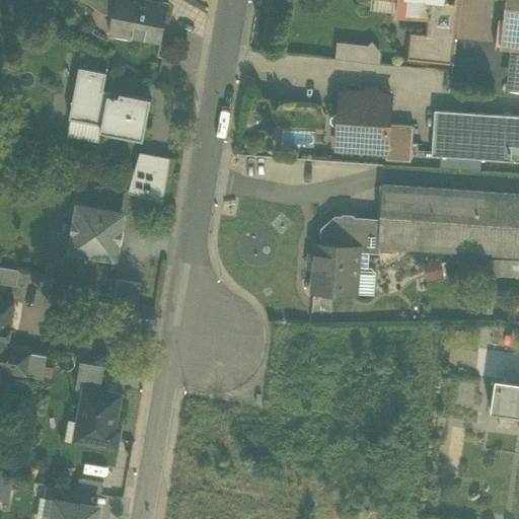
[(116,33),(161,43),(168,2),(155,0),(99,0),(120,11),(116,33)]
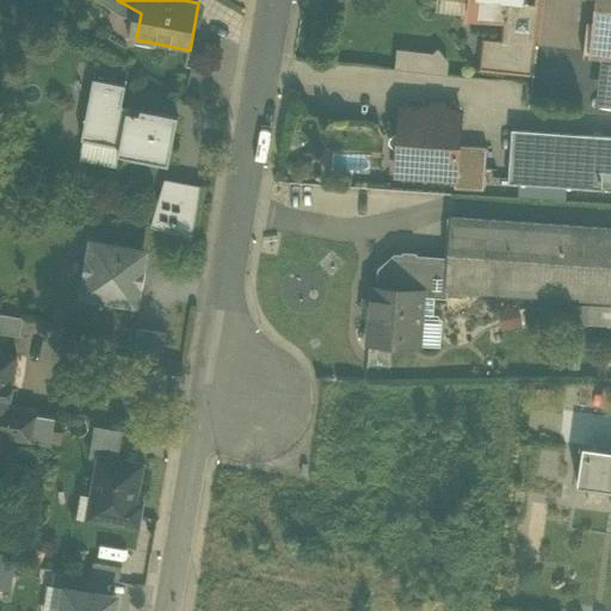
[(470,0),(436,0),(436,12),(469,17),(470,0)]
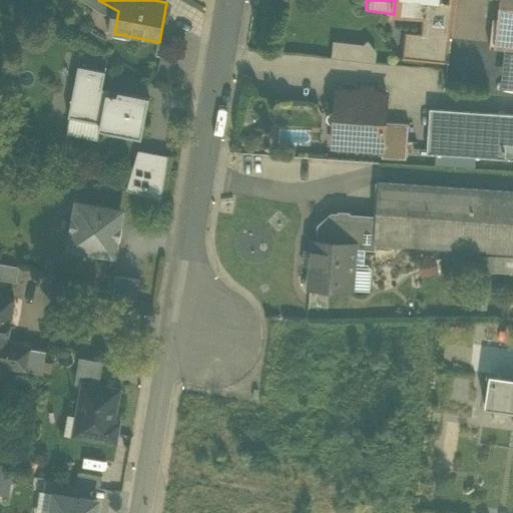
[(426,16),(427,2),(427,0),(395,0),(394,14),(423,17),(426,17),(426,18),(429,18),(429,16),(426,16)]
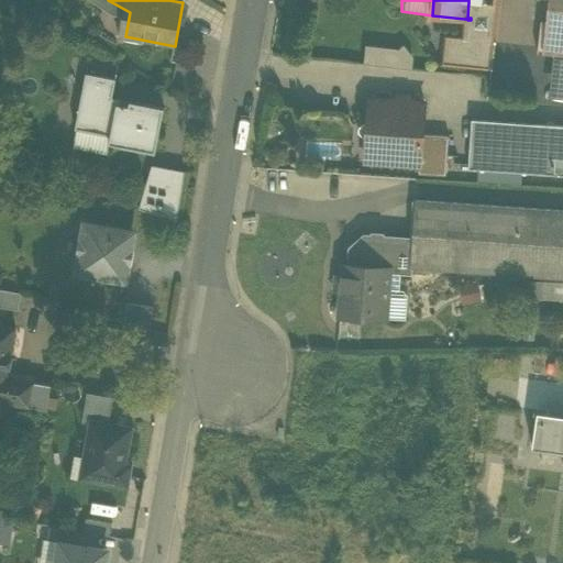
[(562,0),(549,0),(544,47),(559,50),(562,50),(562,0)]
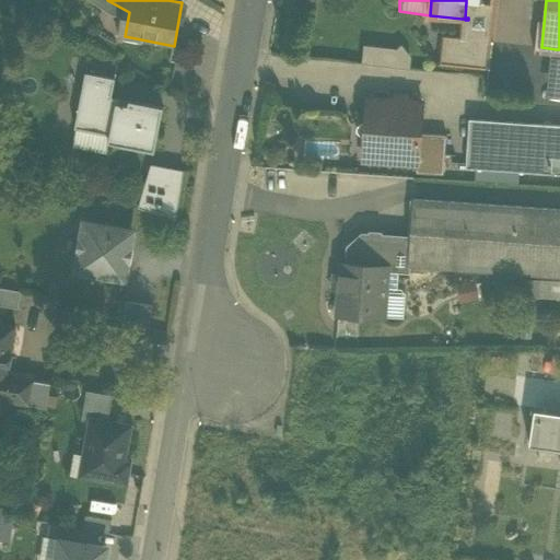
[(488,41),(491,6),(477,3),(466,2),(465,18),(468,18),(468,20),(465,20),(465,19),(462,19),(461,38),(488,41)]
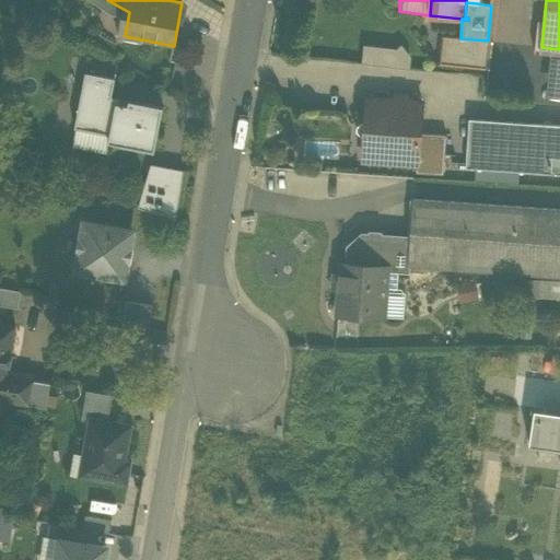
[(455,54),(457,37),(444,36),(441,63),(477,68),(474,62),(462,61),(455,54)]
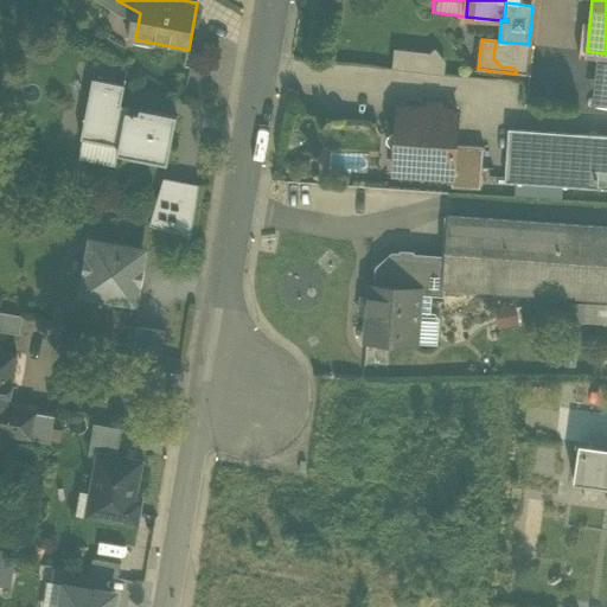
[(517,74),(525,74),(529,44),(499,42),(496,40),(493,58),(500,66),(513,68),(517,74)]
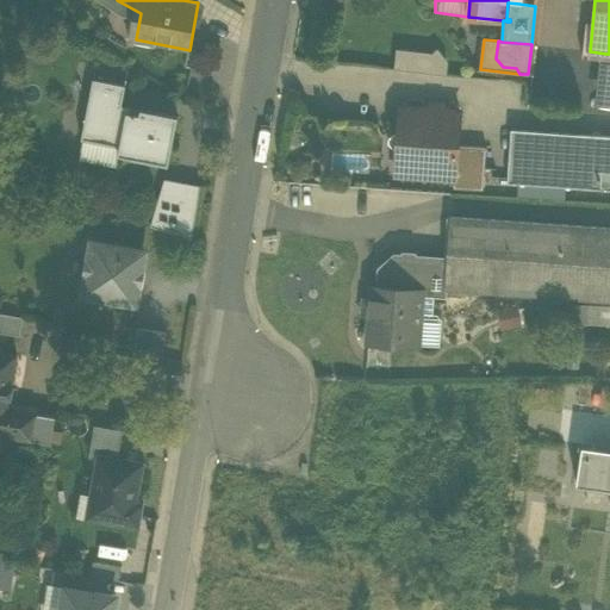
[(400,51),(398,70),(444,75),(447,63),(437,51),(433,55),(400,51)]
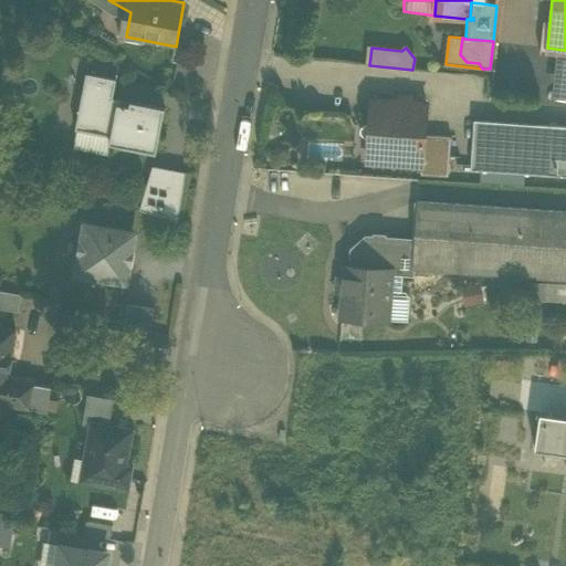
[(84,88),(113,93),(115,80),(86,74),(84,88)]
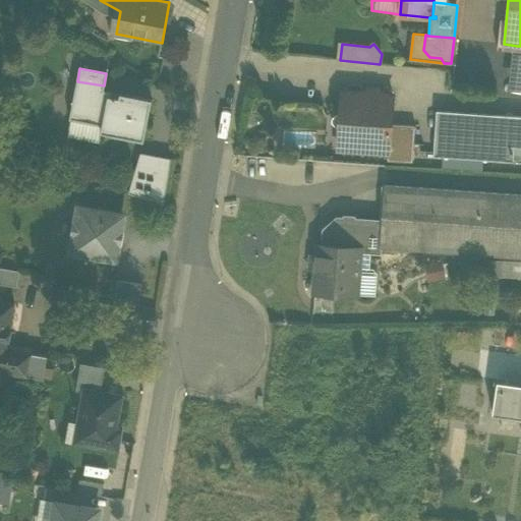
[(70,119),(104,124),(109,93),(103,92),(104,85),(77,81),(70,119)]
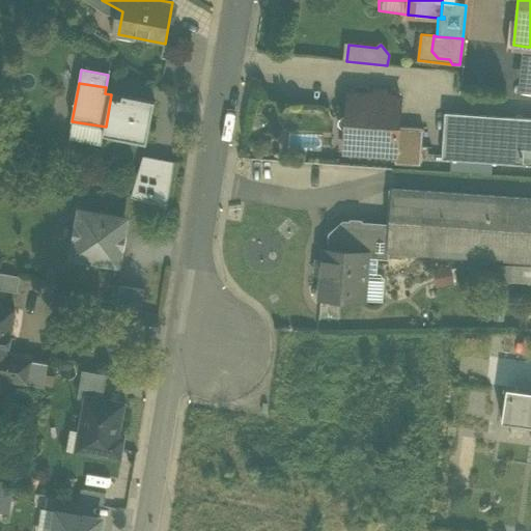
[(395,156),(396,156),(398,127),(400,98),(348,93),(346,116),(342,116),(338,120),(338,124),(341,129),(345,129),(345,132),(370,133),(369,154),(395,156)]
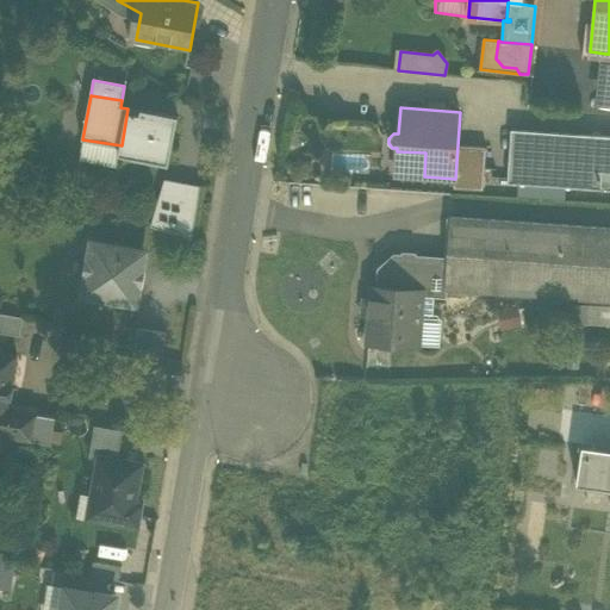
[(134,148),(139,111),(128,109),(122,145),(134,148)]
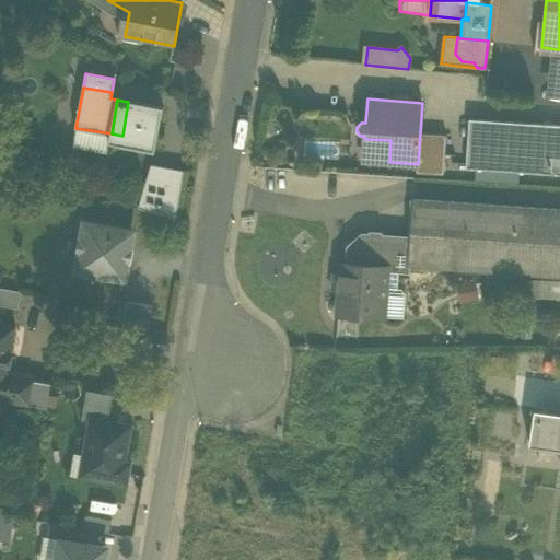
[(121,143),(154,149),(162,108),(128,102),(123,136),(121,143)]
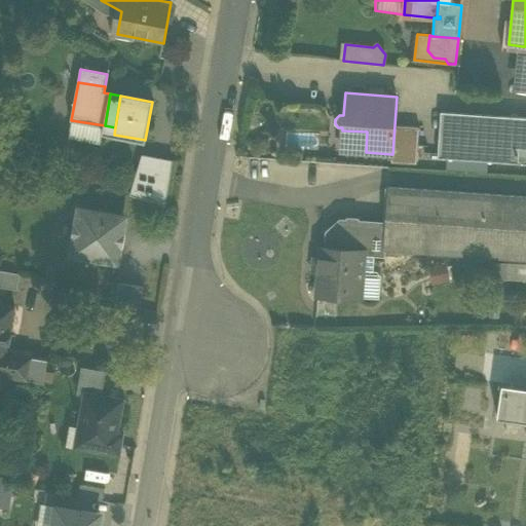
[(487,161),(525,163),(525,118),(441,112),(438,157),(447,158),(487,161)]
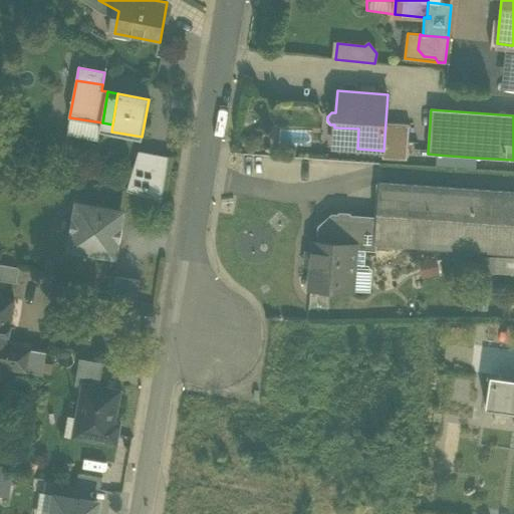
[(102,122),(69,117),(66,135),(99,141),(102,122)]
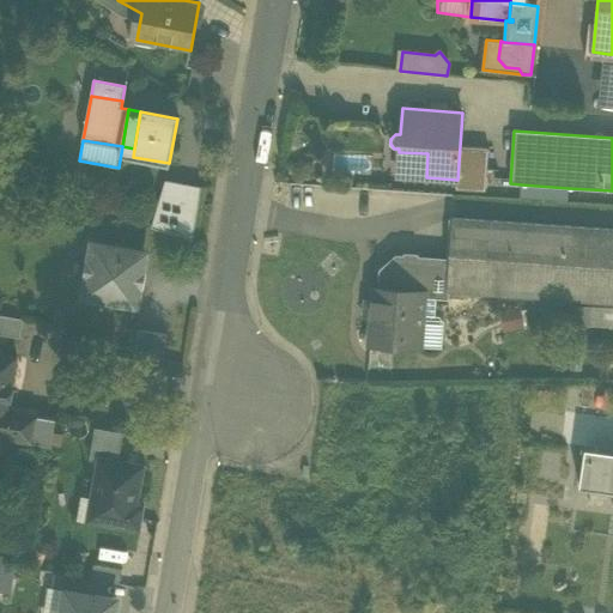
[(455,189),(485,190),(489,149),(460,146),(457,180),(456,180),(455,189)]
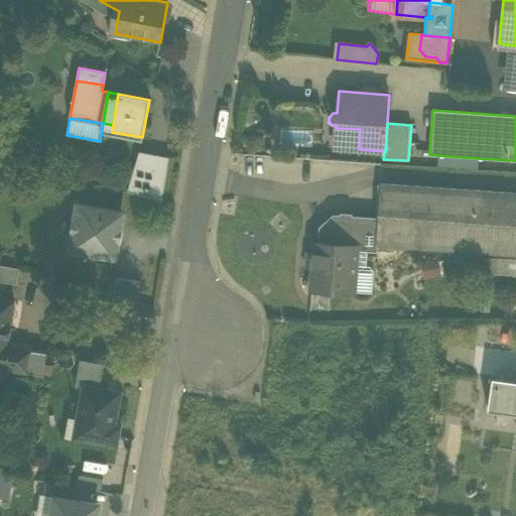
[(360,129),(336,128),(335,147),(359,149),(360,129)]
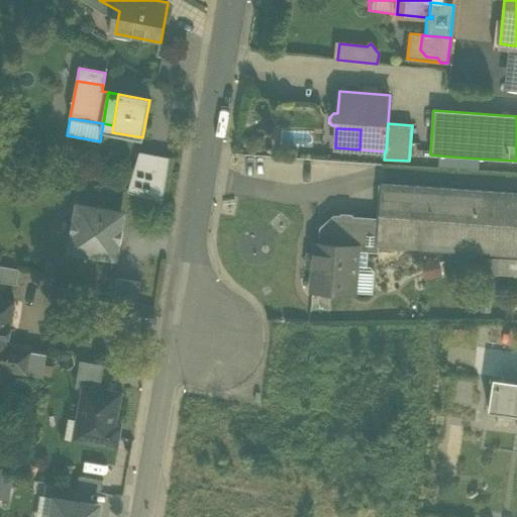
[(170,158),(139,151),(127,191),(163,202),(170,158)]
